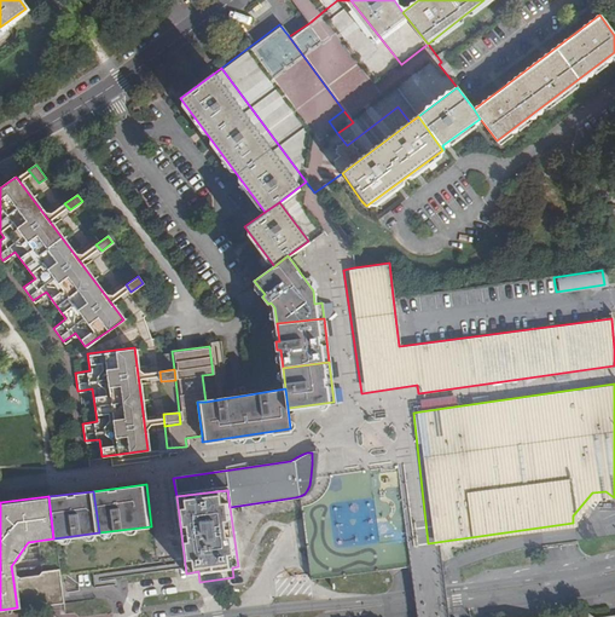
[(17,576),(12,574),(17,607),(62,601),(58,576),(58,572),(57,569),(39,571),(36,574),(17,576)]
